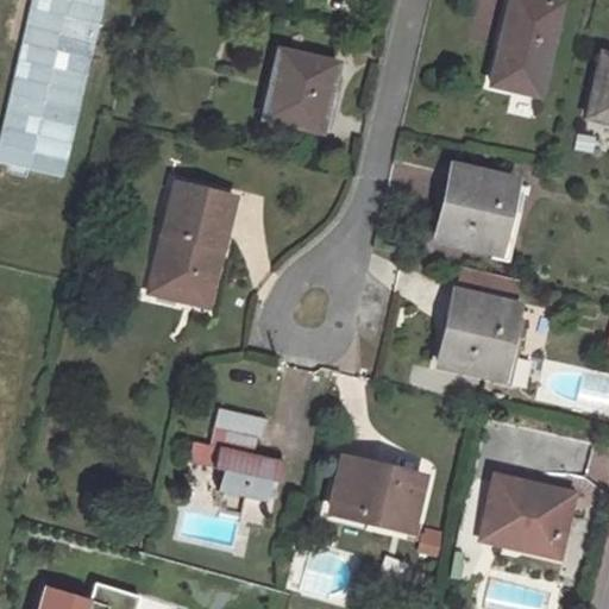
[(100,0),(16,0),(7,39),(24,43),(0,143),(0,162),(60,176),(100,0)]
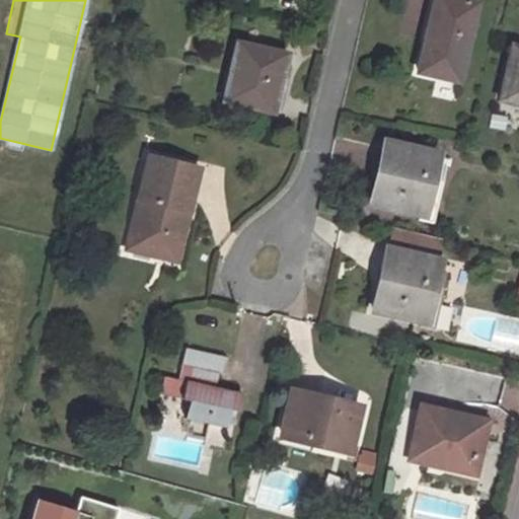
[(476,4),(461,0),(442,0),(436,28),(428,26),(418,72),(459,81),(476,4)]
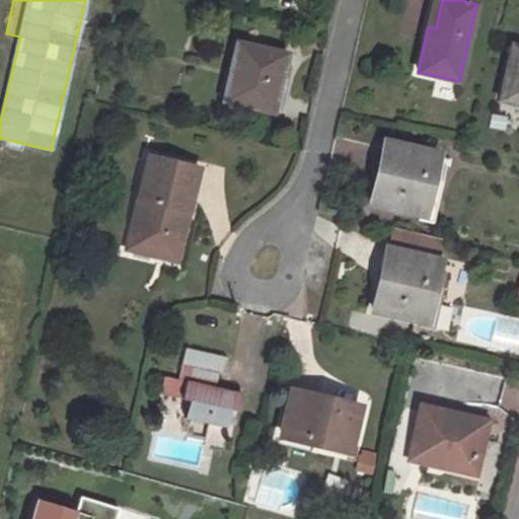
[(442,0),(434,0),(428,26),(436,28),(442,0)]
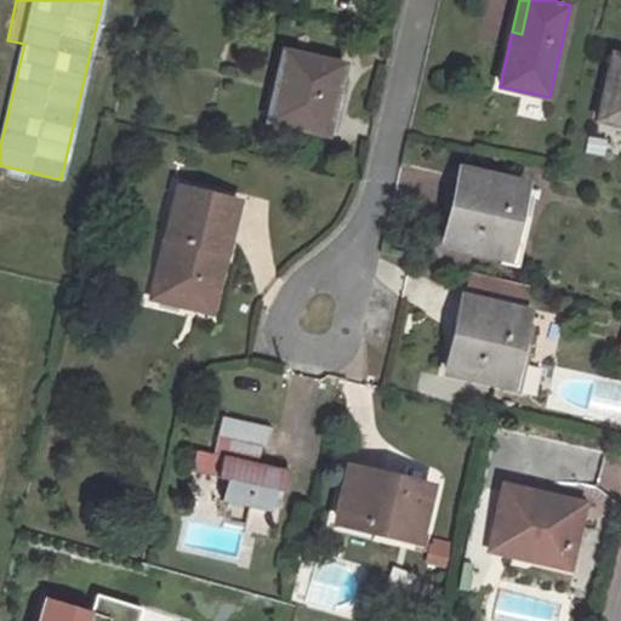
[(343,66),(284,52),(266,121),(313,132),(319,107),(332,109),(343,66)]
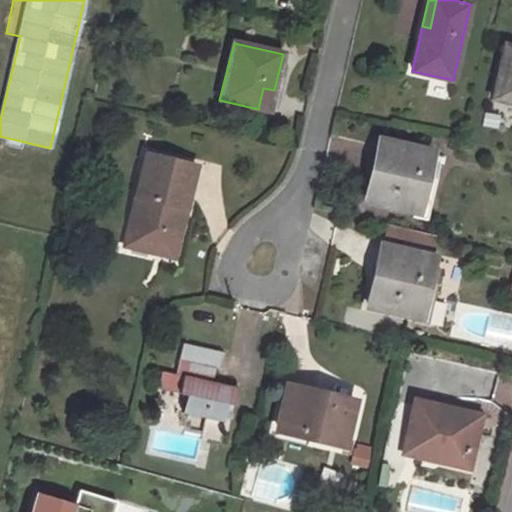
[(511,46),(506,45),(493,98),(511,102),(511,46)]
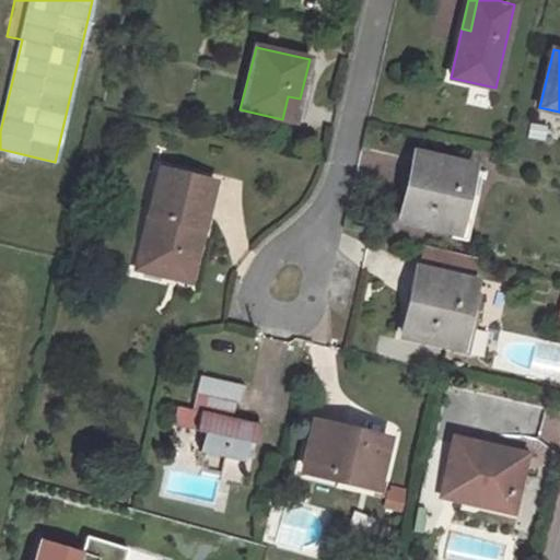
[(294,121),(300,98),(288,96),(282,119),(294,121)]
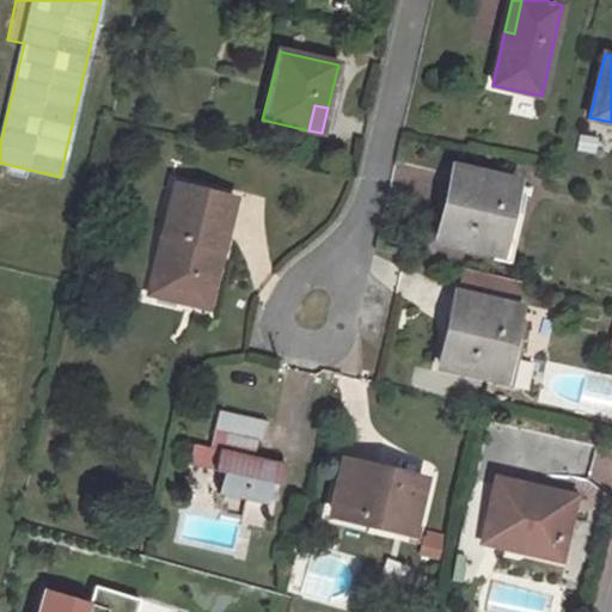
[(501,212),(507,214),(515,181),(454,167),(439,240),(494,252),(501,212)]
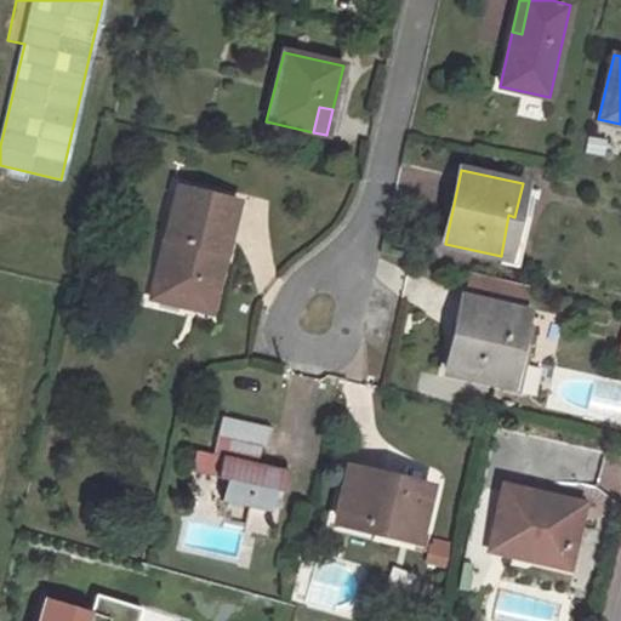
[(188,308),(188,305),(194,283),(217,288),(237,203),(176,189),(152,296),(151,298),(188,308)]
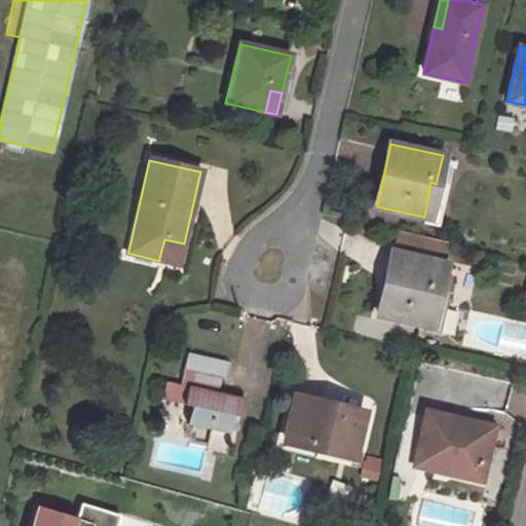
[(443,185),(436,184),(430,182),(424,217),(422,223),(435,226),(443,185)]
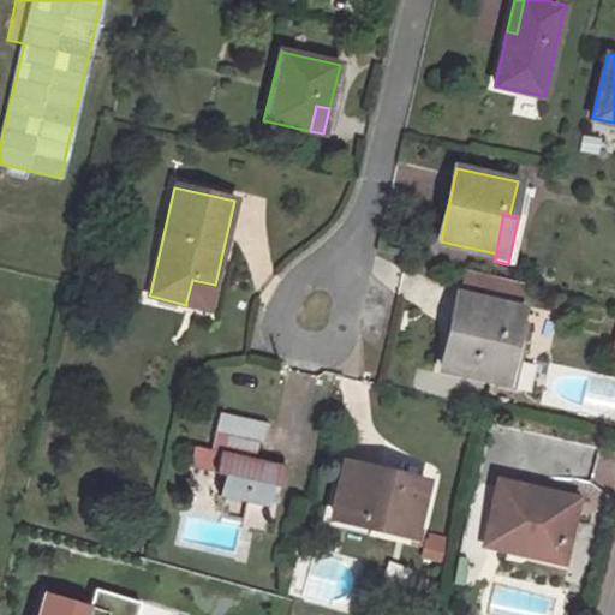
[(467,270),(463,286),(521,302),(526,286),(467,270)]
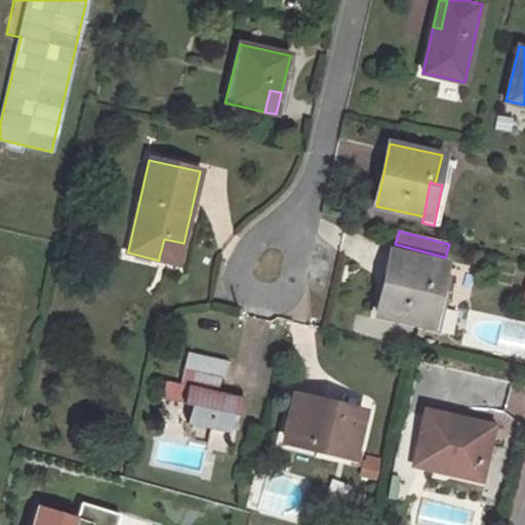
[(178,265),(179,263),(184,243),(164,239),(159,257),(159,260),(178,265)]
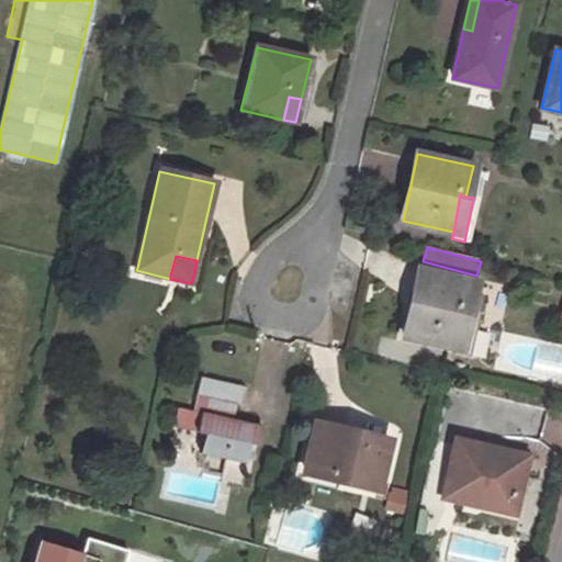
[(469,310),(474,282),(418,270),(403,337),(459,349),(464,327),(474,329),(478,312),(469,310)]
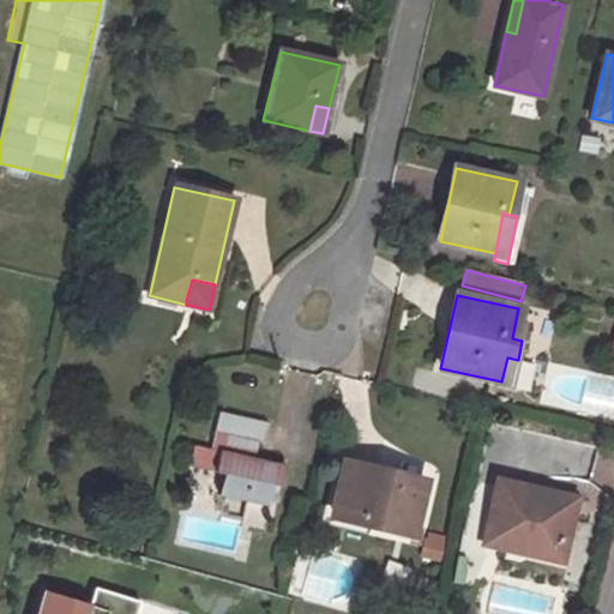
[(512,390),(518,360),(507,357),(501,381),(500,389),(512,390)]
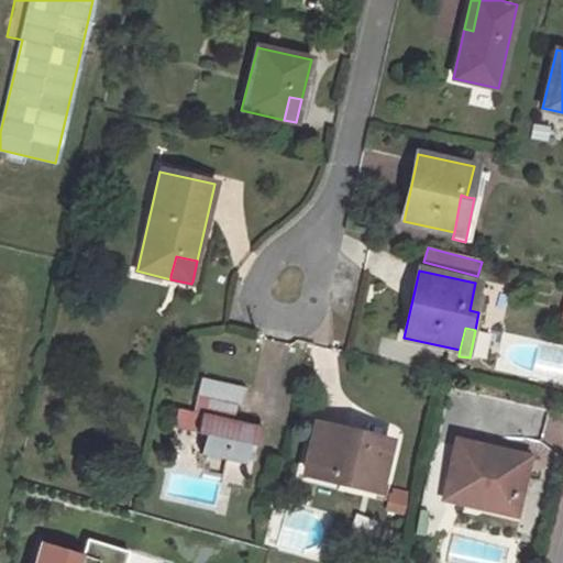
[(224,407),(233,409),(235,405),(240,406),(243,388),(201,379),(194,411),(200,414),(196,432),(205,434),(200,454),(246,464),(250,445),(257,446),(262,427),(231,420),(222,418),(224,407)]
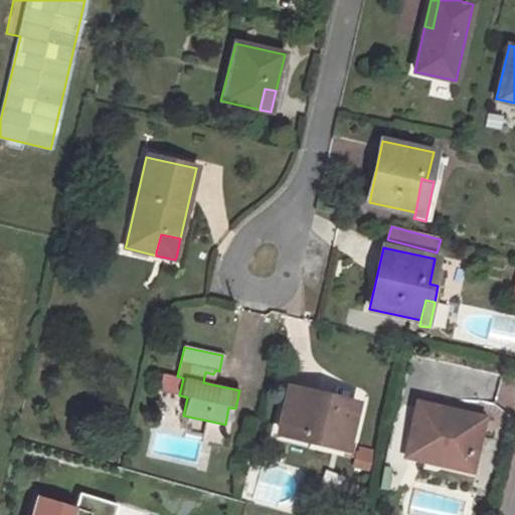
[(211,384),(213,374),(205,372),(203,382),(211,384)]
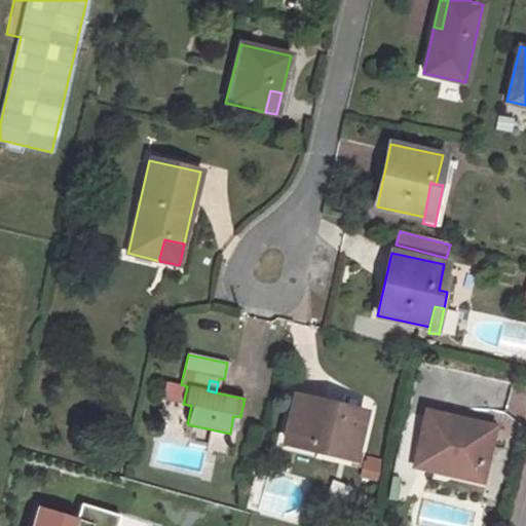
[(160,400),(183,404),(187,386),(181,384),(165,381),(160,400)]
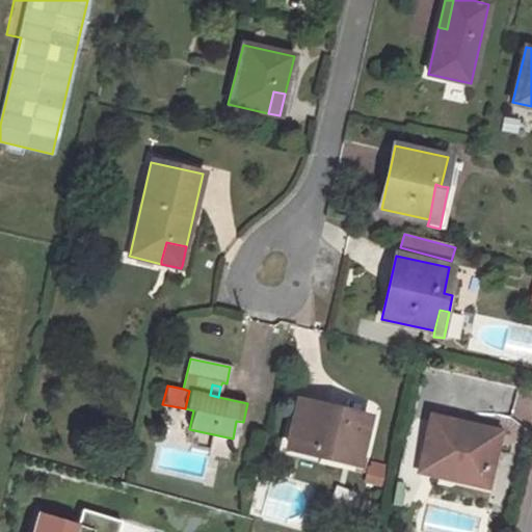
[(357,462),(368,417),(297,401),(288,441),(319,448),(319,454),(357,462)]
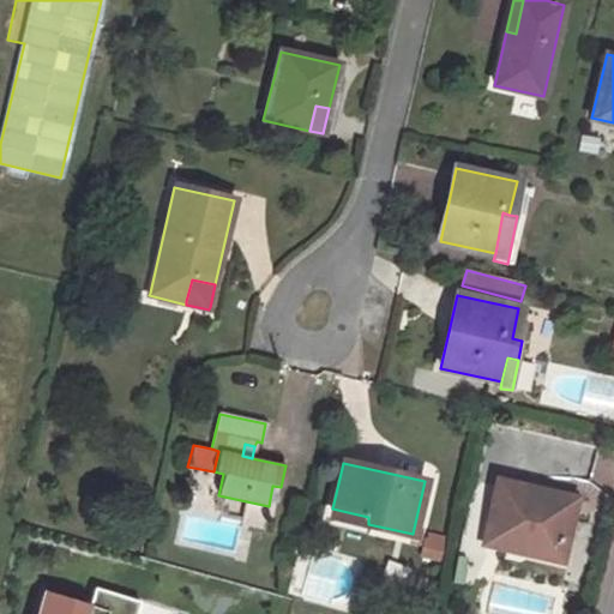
[(563,566),(576,501),(497,485),(486,537),(523,546),(539,561),(563,566)]
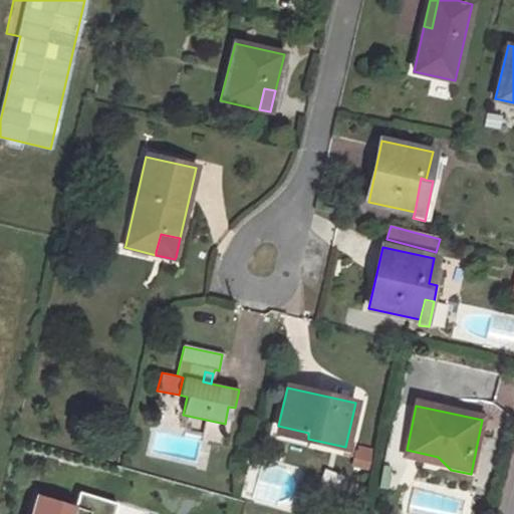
[(371,450),(355,446),(350,467),(366,470),(371,450)]
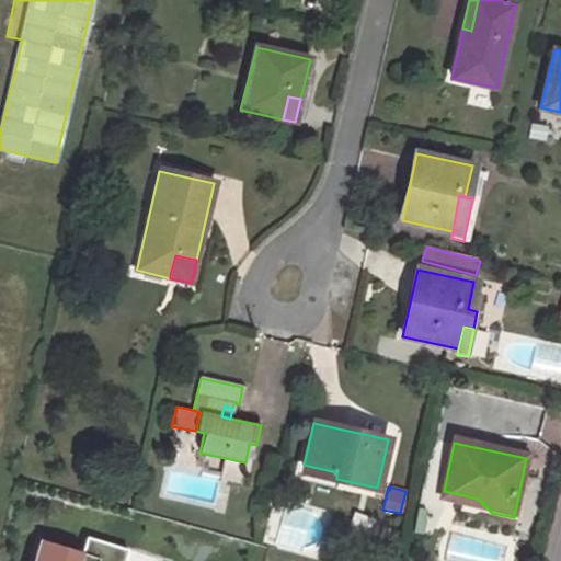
[(478,499),(444,491),(441,502),(492,513),(478,499)]
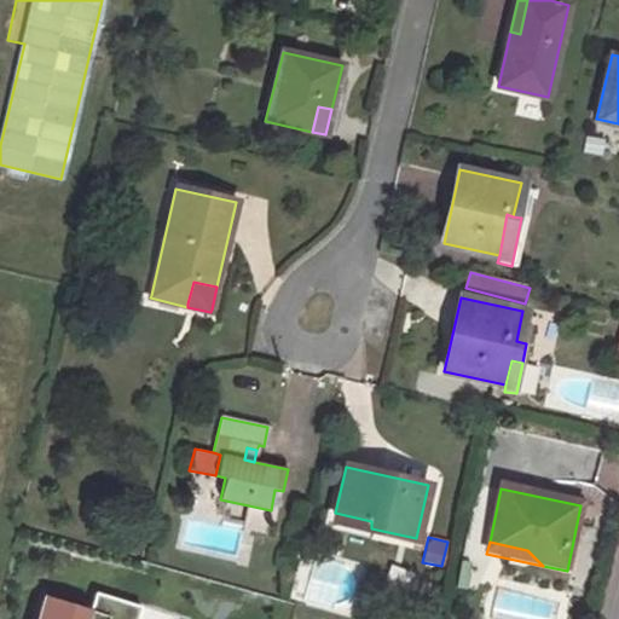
[(122,618),(128,601),(96,591),(90,609),(44,596),(35,618),(122,618)]
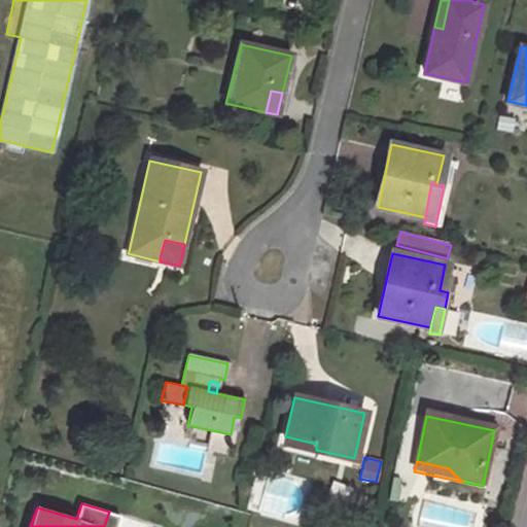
[(104,526),(116,526),(120,515),(109,512),(104,526)]
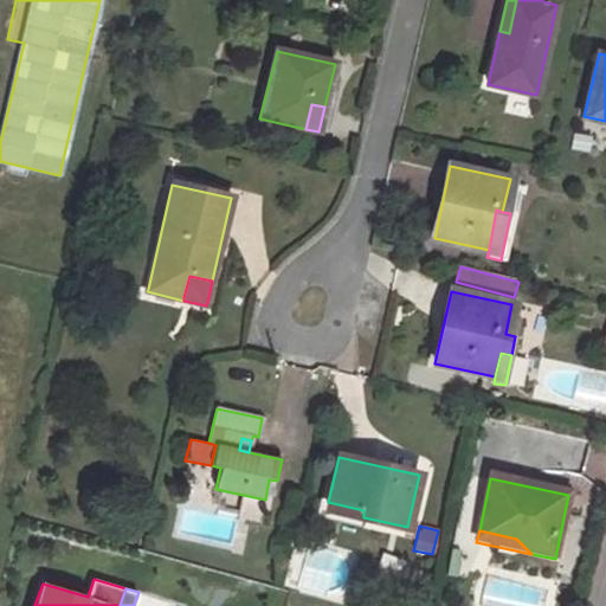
All buildings are outlined.
